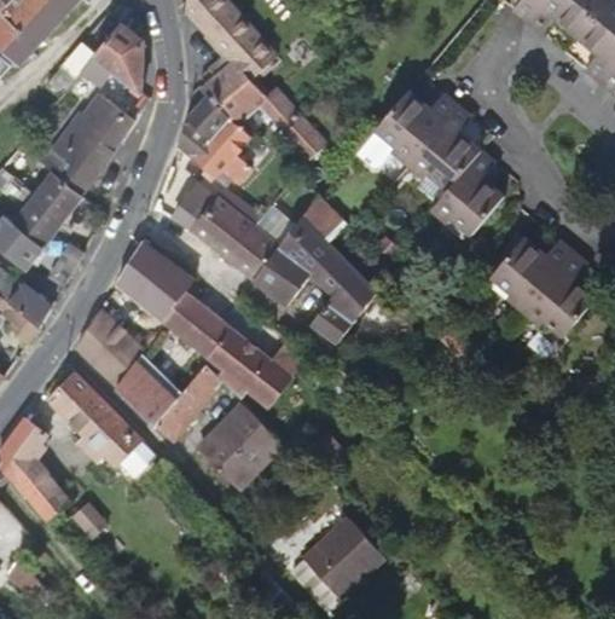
[(0,47),(19,65),(79,0),(13,0),(0,16),(0,47)]
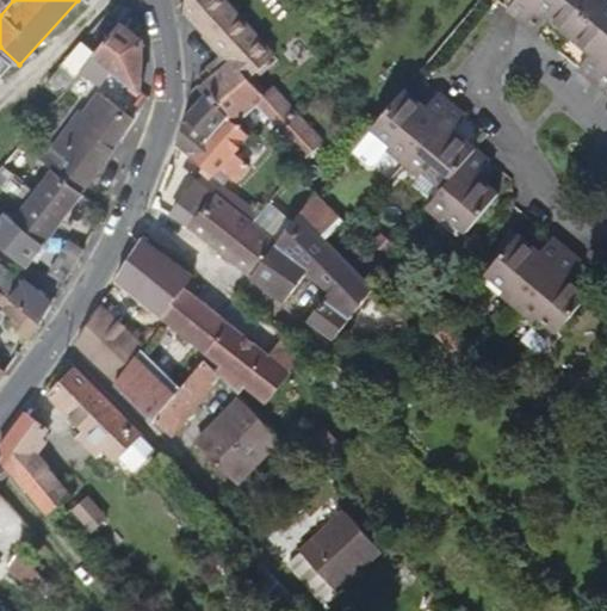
[(13,0),(0,0),(0,16),(13,0)]
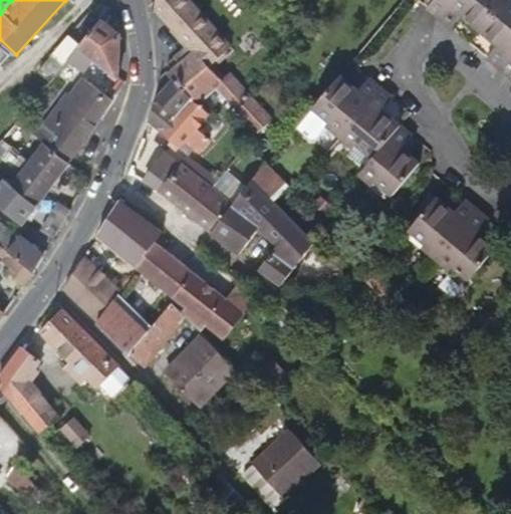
[(206,65),(228,46),(187,0),(154,0),(149,4),(186,44),(160,69),(165,73),(189,94),(195,99),(213,84),(218,79),(206,65)]
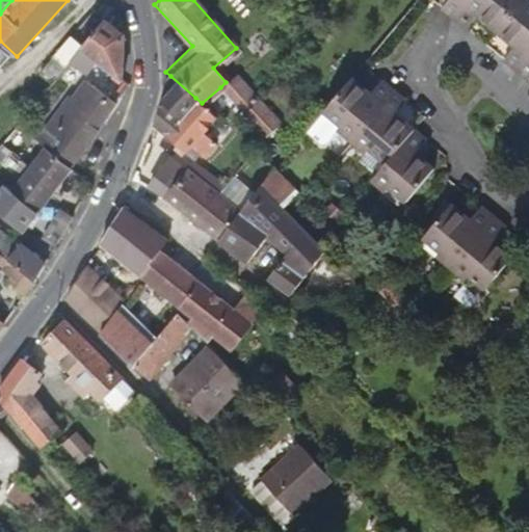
[(454,12),(464,0),(441,0),(441,1),(454,12)]
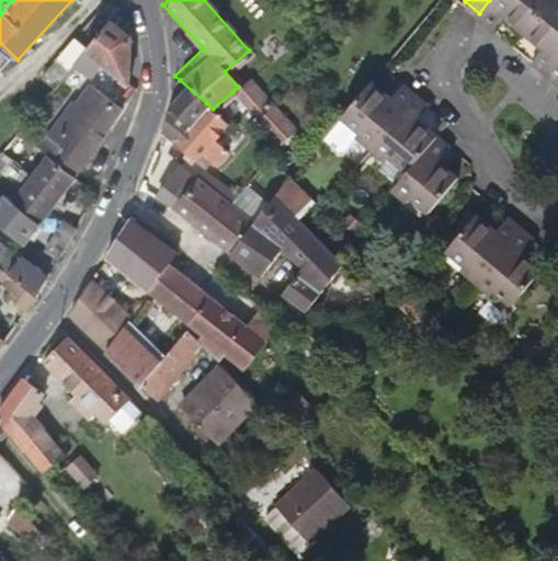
[(523,26),(545,0),(489,0),(479,13),(492,25),(503,11),(523,26)]
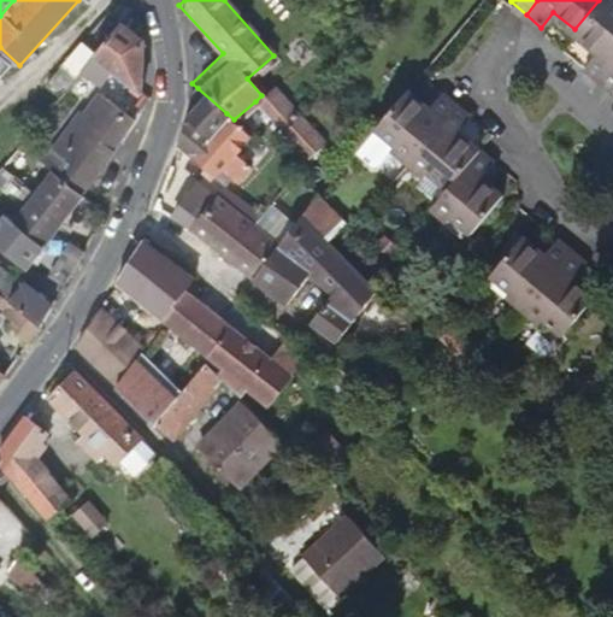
[(596,75),(612,56),(612,0),(599,0),(575,29),(596,47),(583,63),(596,75)]
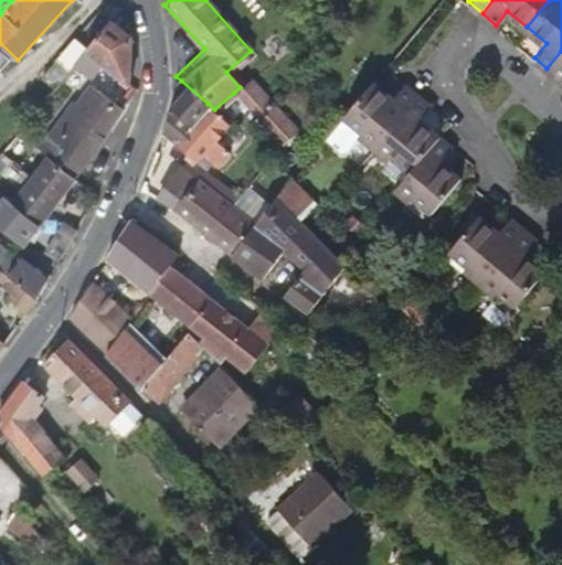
[(131,87),(129,36),(110,23),(88,51),(86,53),(103,66),(135,92),(136,89),(131,87)]
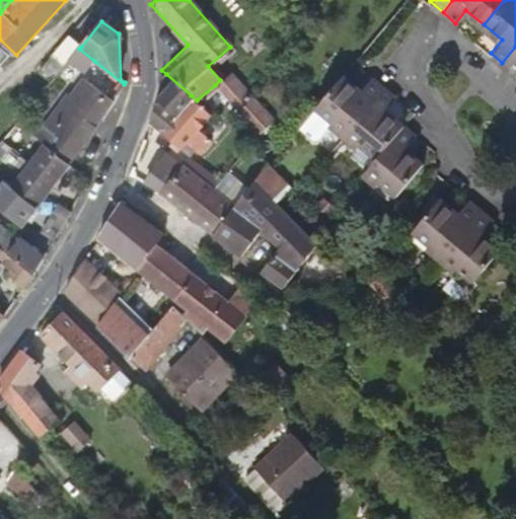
[(68,63),(79,49),(81,47),(69,36),(52,59),(63,68),(68,63)]
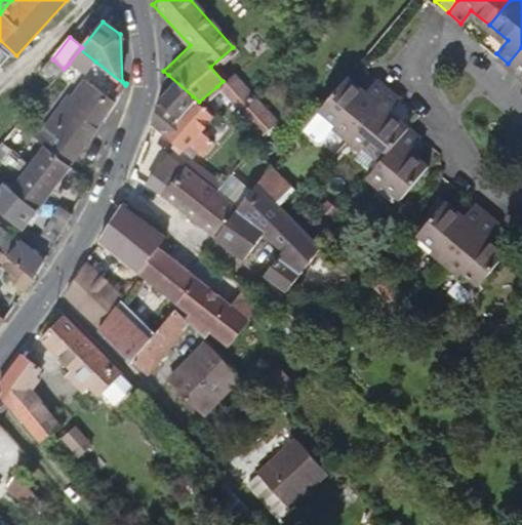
[(521,47),(508,64),(521,75),(521,73),(521,47)]
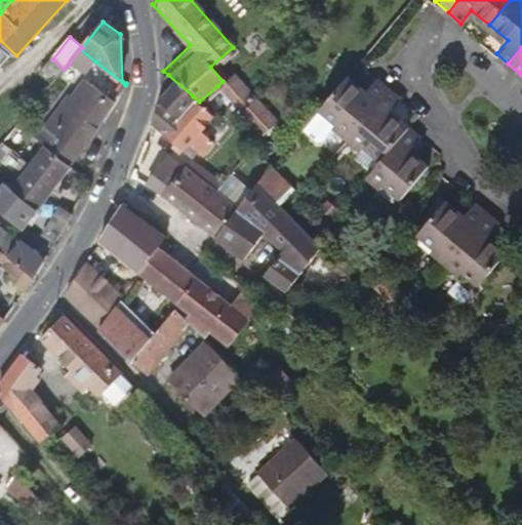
[(0,74),(13,61),(0,48),(0,74)]
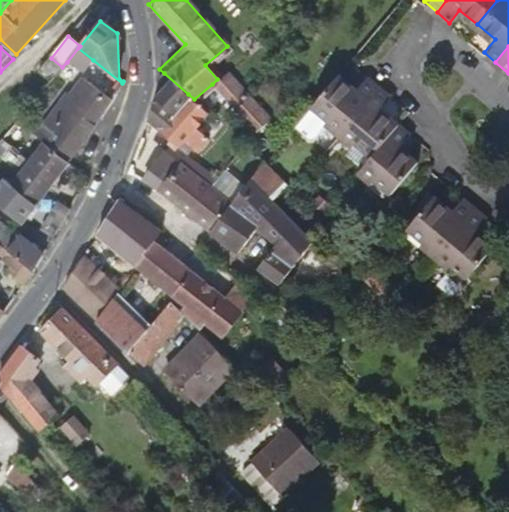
[(81,74),(93,60),(78,48),(67,62),(81,74)]
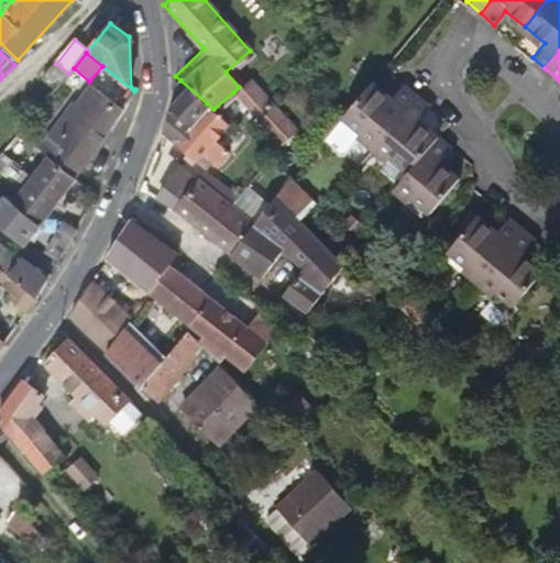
[(54,90),(68,74),(56,64),(42,79),(54,90)]
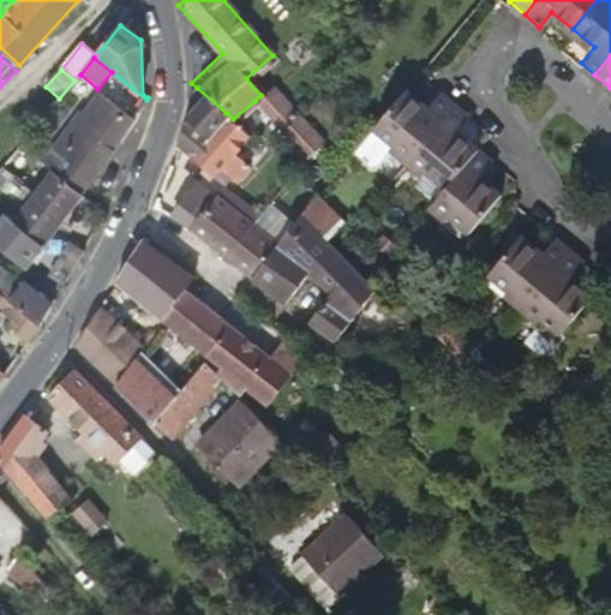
[(294,114),(271,85),(261,95),(255,101),(281,132),(294,114)]
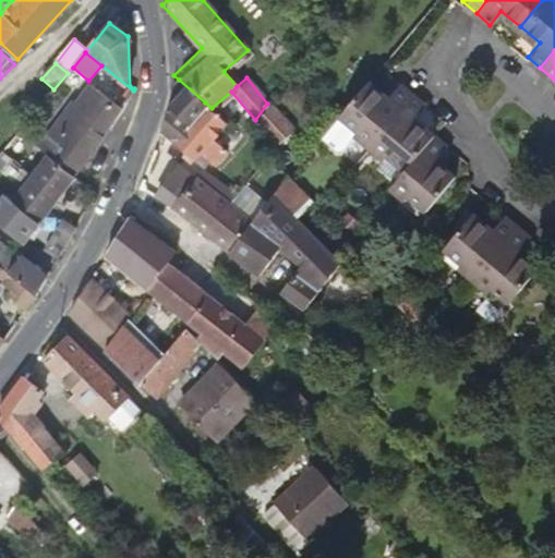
[(189,121),(205,102),(179,80),(173,85),(182,92),(171,107),(189,121)]
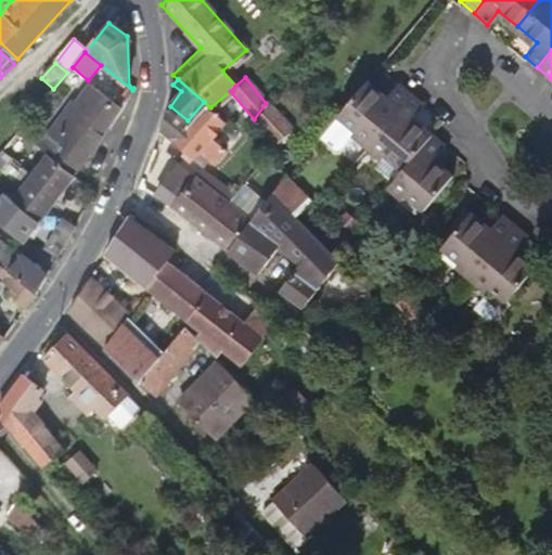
[(367,145),(410,92),(396,79),(384,93),(367,79),(338,114),(355,128),(351,132),(367,145)]
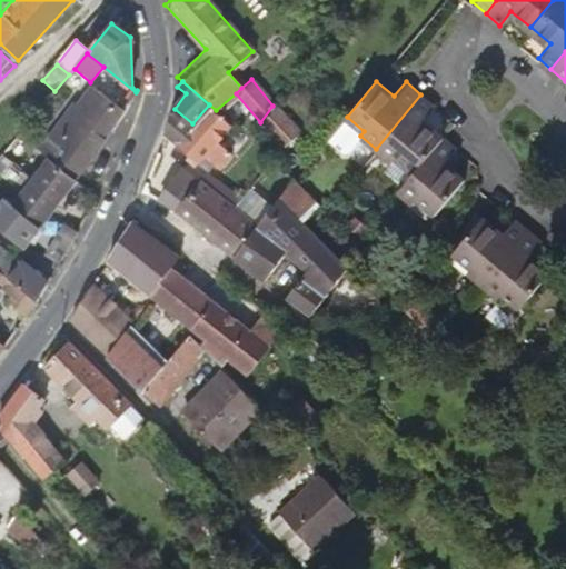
[(97,153),(123,112),(92,88),(81,100),(78,98),(38,150),(49,159),(76,181),(97,153)]
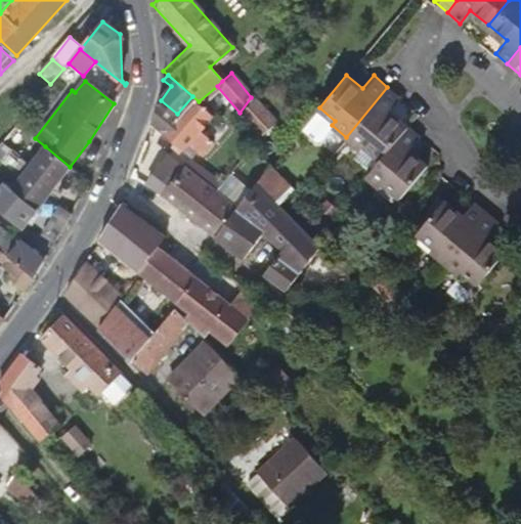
[(379,159),(405,125),(388,111),(399,97),(387,87),(346,137),(359,147),(362,144),(379,159)]
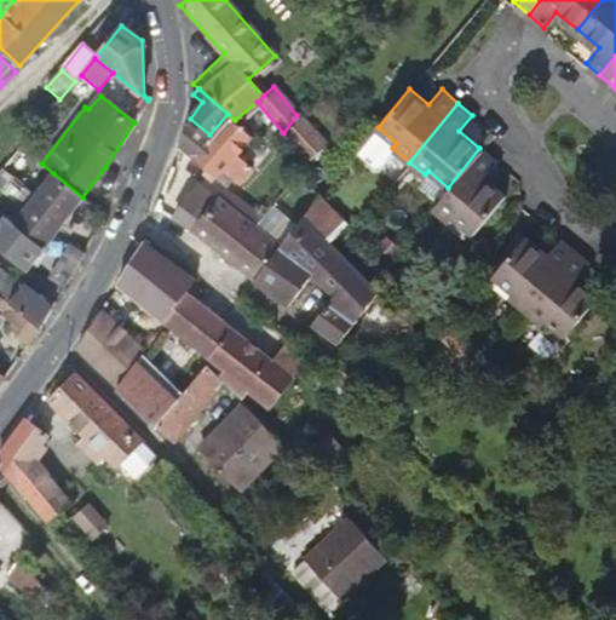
[(236,151),(252,135),(235,120),(228,114),(209,135),(190,119),(179,147),(217,177),(223,170),(239,183),(253,166),(236,151)]
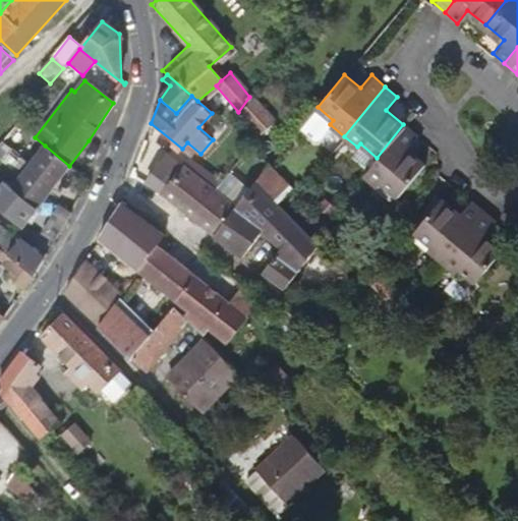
[(249,97),(238,112),(257,135),(270,120),(249,97)]
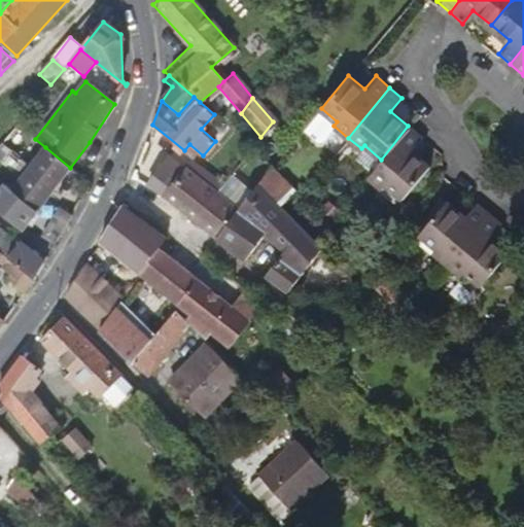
[(337,121),(321,108),(302,132),(315,143),(322,142),(334,126),(337,121)]
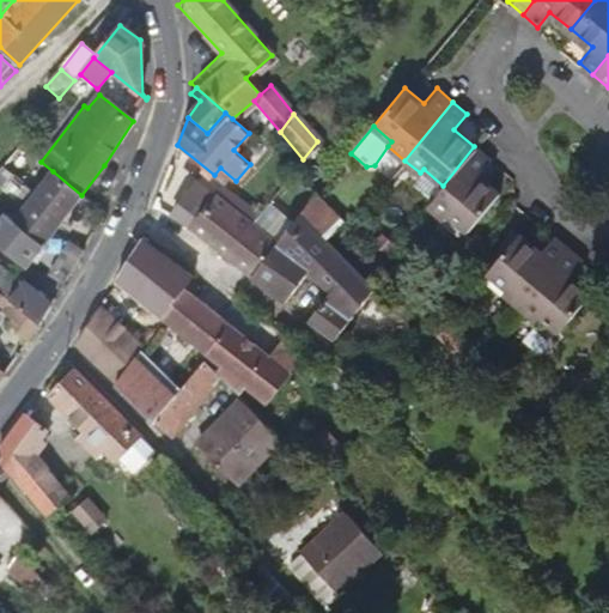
[(464,232),(497,193),(475,175),(489,159),(474,146),(443,186),(426,206),(442,220),(444,216),(464,232)]
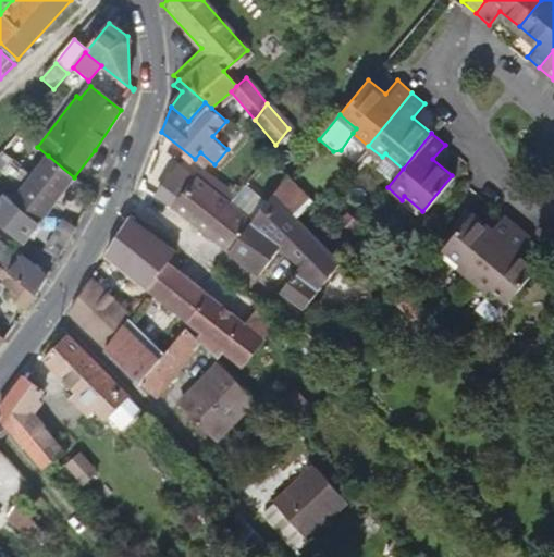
[(2,152),(0,155),(0,172),(16,186),(27,173),(2,152)]
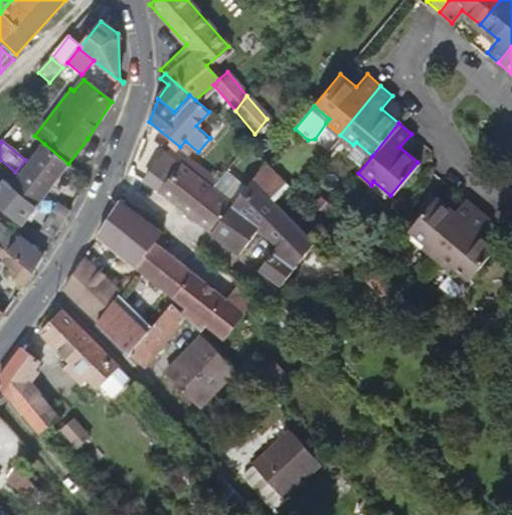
[(0,206),(21,223),(68,164),(44,144),(11,187),(4,181),(0,186),(0,206)]
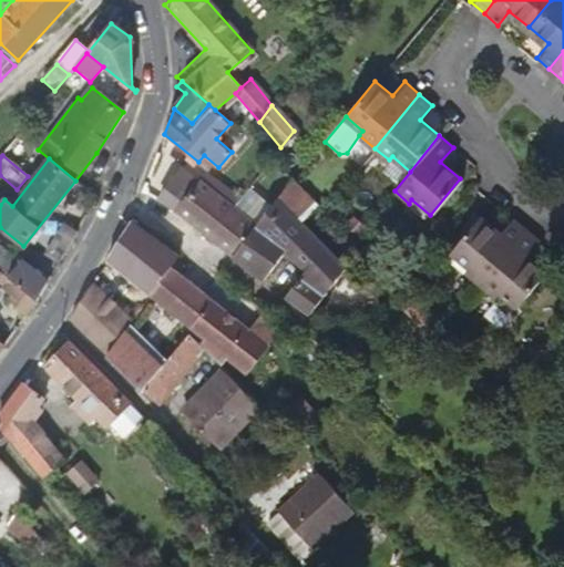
[(174,212),(196,182),(182,171),(176,177),(162,199),(159,203),(174,212)]
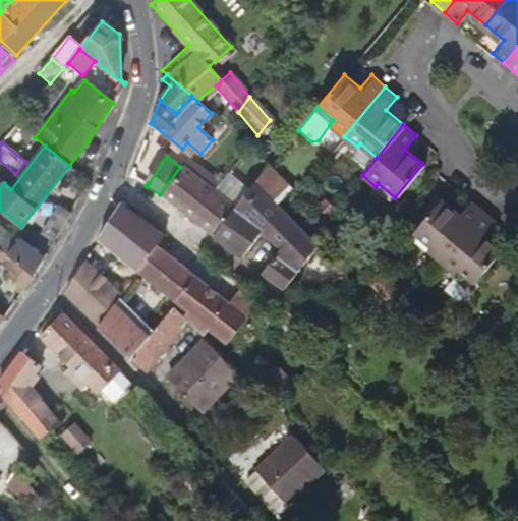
[(221,182),(186,159),(182,165),(215,190),(221,182)]
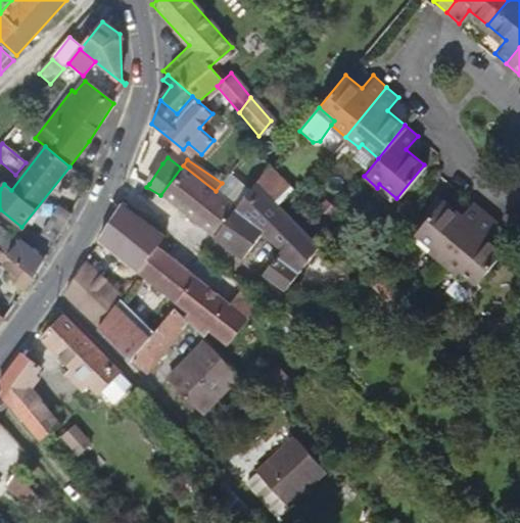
[(216,191),(183,165),(181,168),(160,195),(215,236),(236,207),(216,191)]
